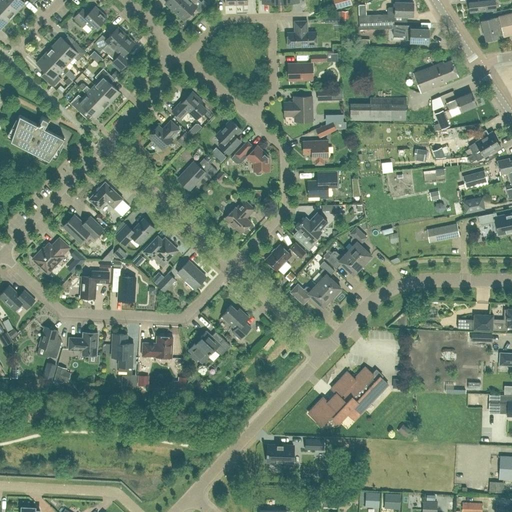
[(0,0),(0,12),(8,20),(16,11),(3,0),(0,0)]
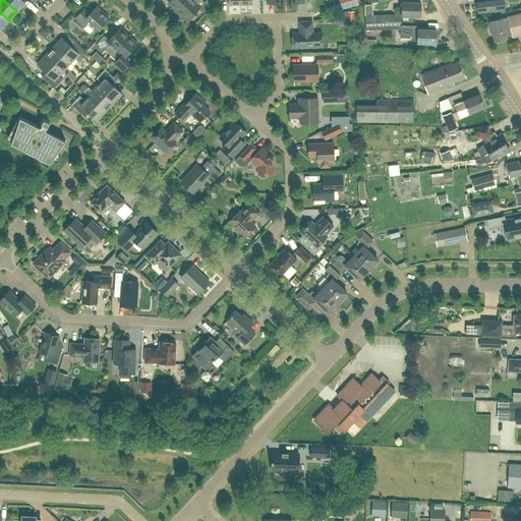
[(3,0),(16,11),(25,3),(21,0),(3,0)]
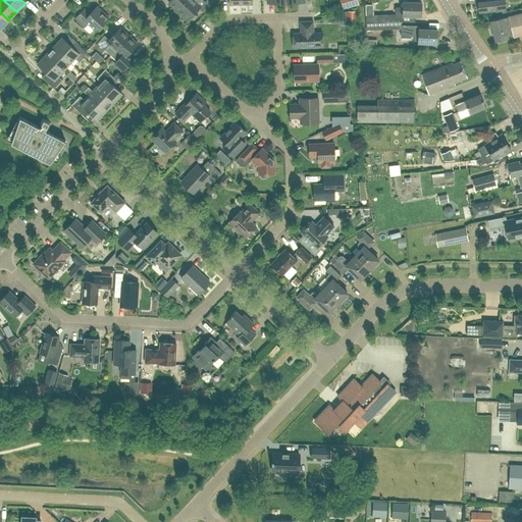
[(178,11),(189,0),(170,0),(169,2),(178,11)]
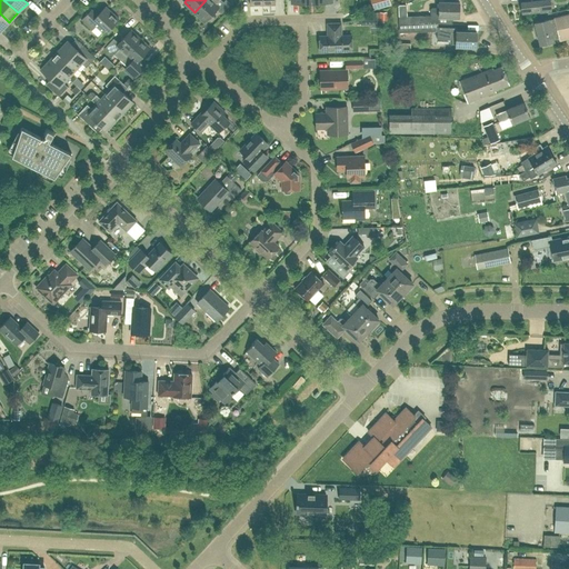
[(225,0),(223,2),(221,0),(206,0),(195,12),(205,22),(217,9),(221,13),(231,5),(226,0),(225,0)]
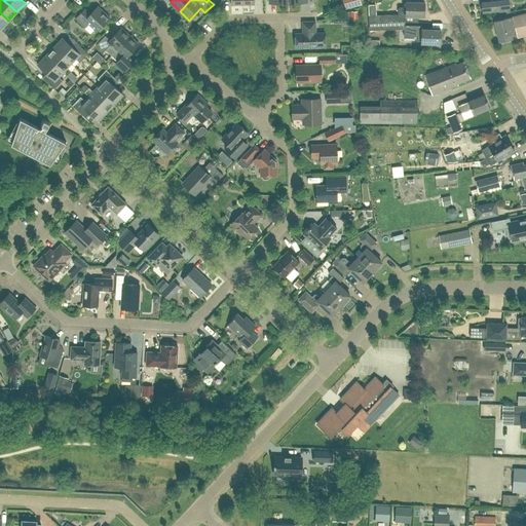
[(509,5),(508,0),(482,0),(481,0),(483,13),(499,11),(509,10),(509,5)]
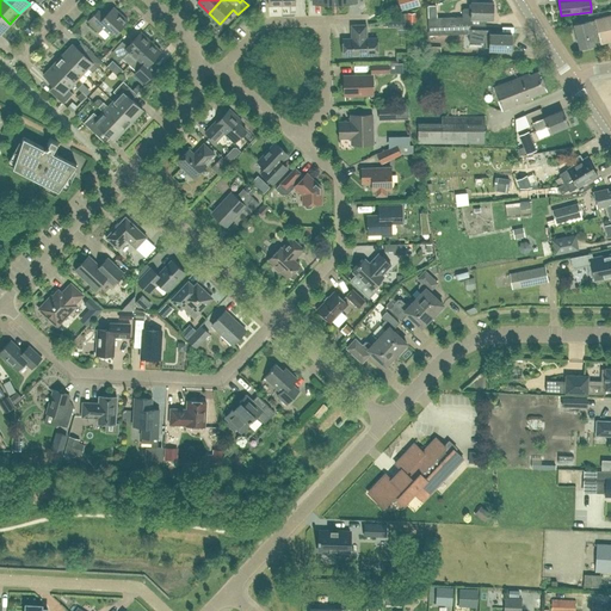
[(462,10),(462,17),(429,18),(429,35),(470,34),(470,25),(471,25),(471,18),(493,19),(493,2),(470,1),(470,8),(463,8),(462,10)]
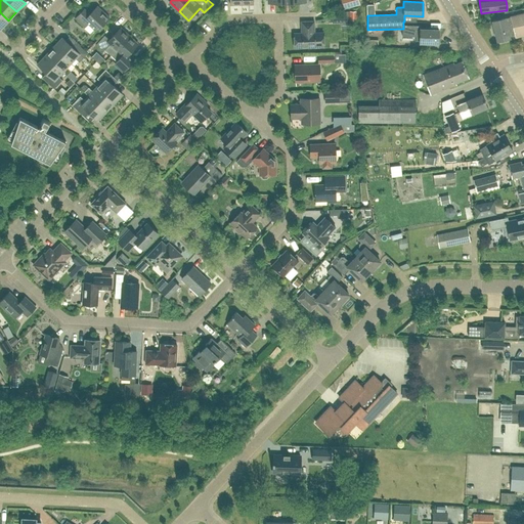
[(97,27),(99,29),(110,17),(97,6),(90,13),(84,8),(75,18),(84,27),(88,24),(95,30),(97,27)]
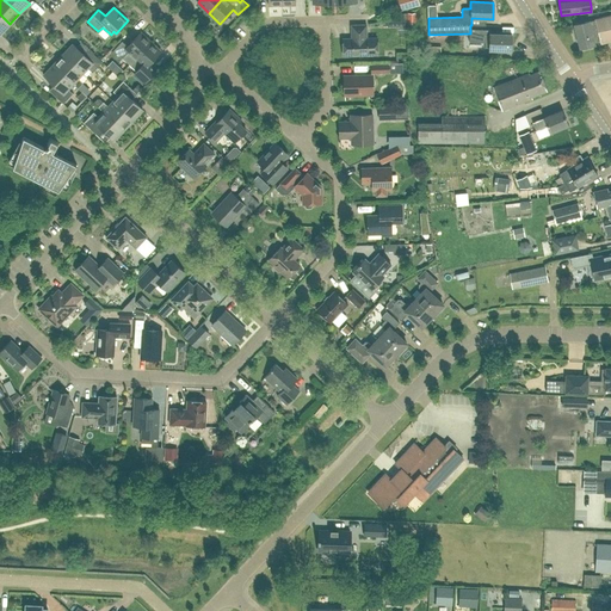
[(0,34),(10,24),(0,14),(0,34)]
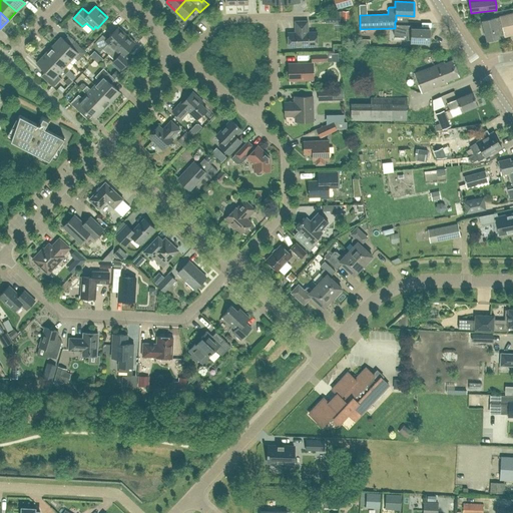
[(482,20),(484,30),(487,40),(512,33),(512,13),(494,18),(494,17),(482,20)]
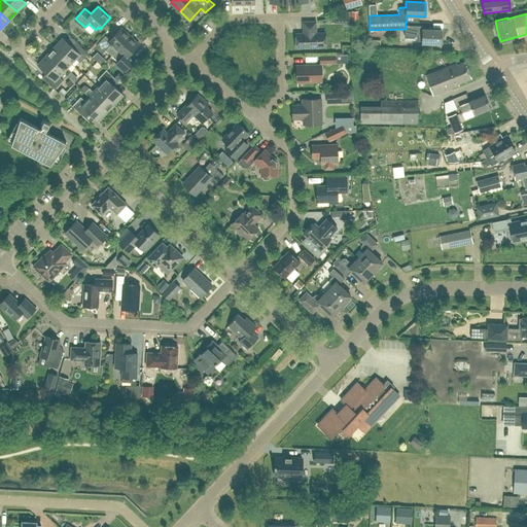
[(295,33),(296,48),(325,47),(325,32),(316,33),(316,21),(303,22),(304,33),(295,33)]
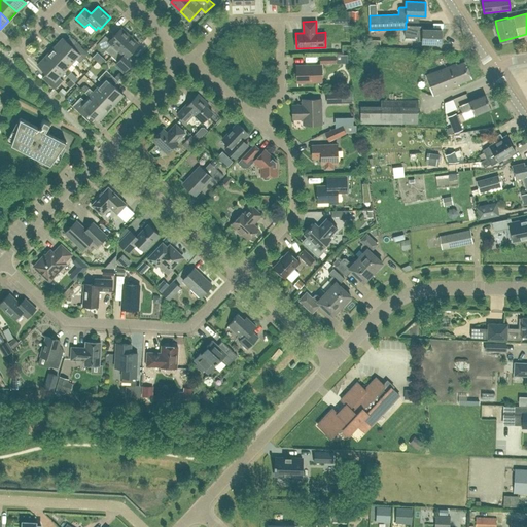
[(116,50),(130,36),(120,28),(110,40),(105,35),(97,44),(104,51),(110,44),(116,50)]
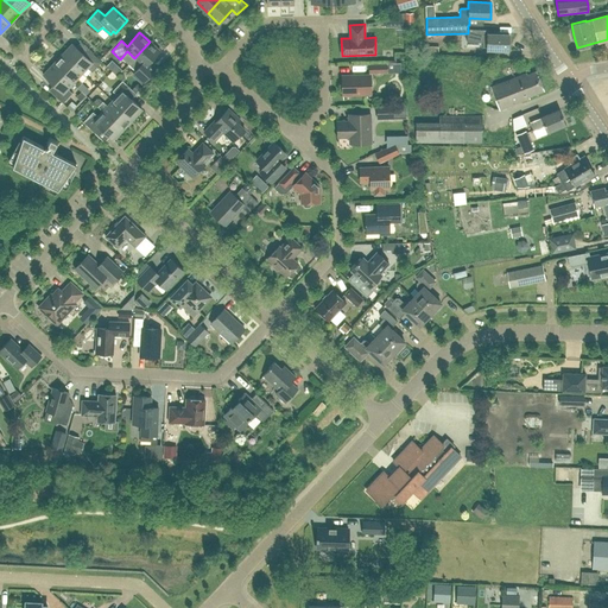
[(486,49),(507,50),(508,35),(487,33),(486,42),(479,42),(479,46),(486,46),(486,49)]
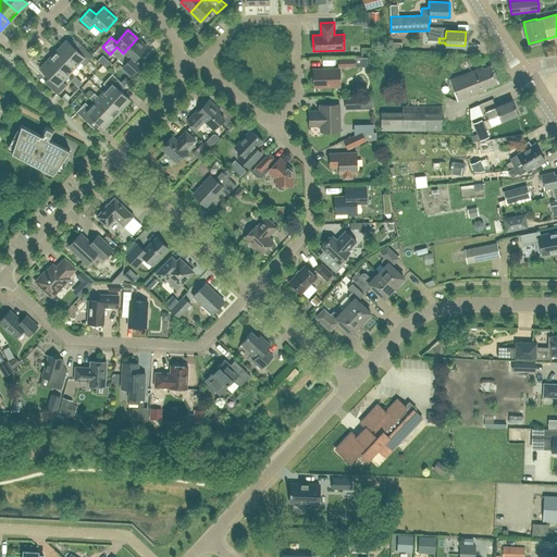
[(137,38),(123,53),(130,59),(124,64),(125,69),(132,75),(141,65),(135,60),(147,47),(137,38)]
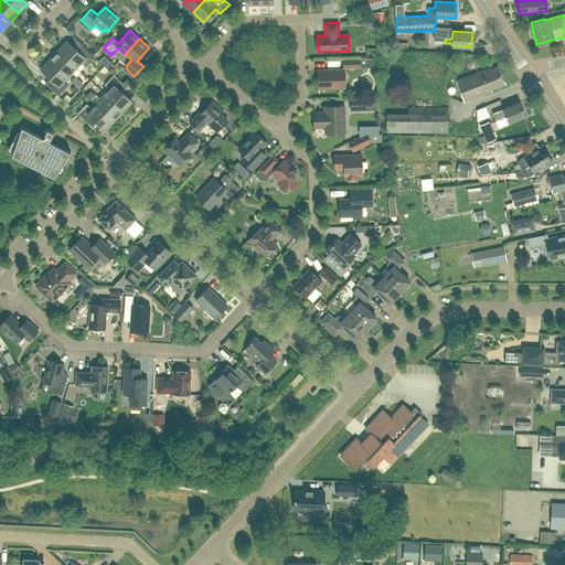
[(59,51),(76,67),(82,63),(86,66),(91,62),(94,57),(91,53),(86,59),(67,41),(59,51)]
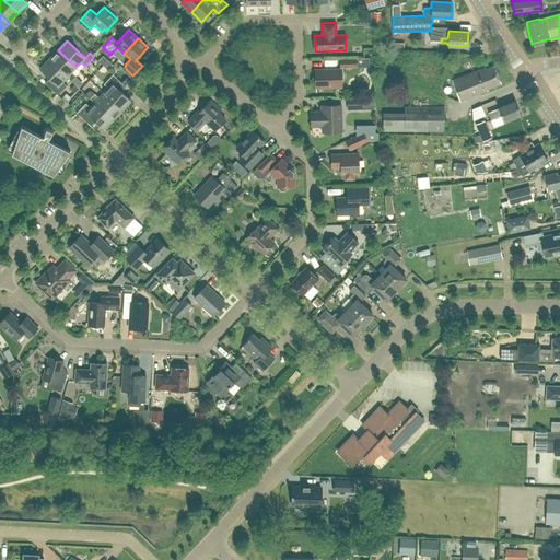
[(49,59),(67,77),(71,81),(76,76),(71,72),(76,67),(58,50),(49,59)]
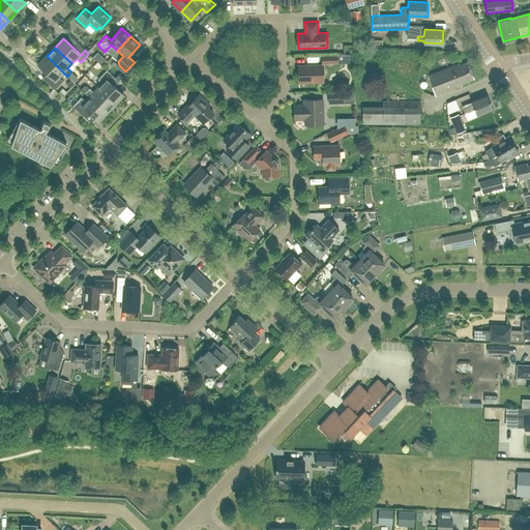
[(63,72),(47,56),(37,65),(47,74),(42,79),(55,90),(63,81),(59,77),(63,72)]
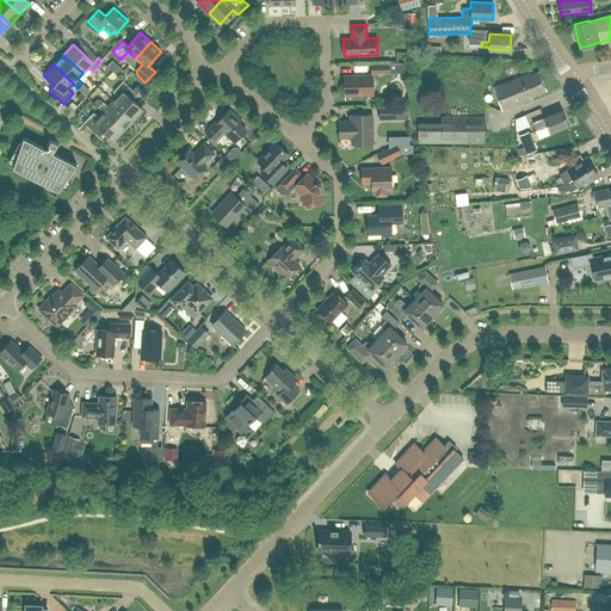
[(547,91),(538,72),(524,78),(523,75),(493,87),(501,111),(532,99),(531,97),(547,91)]
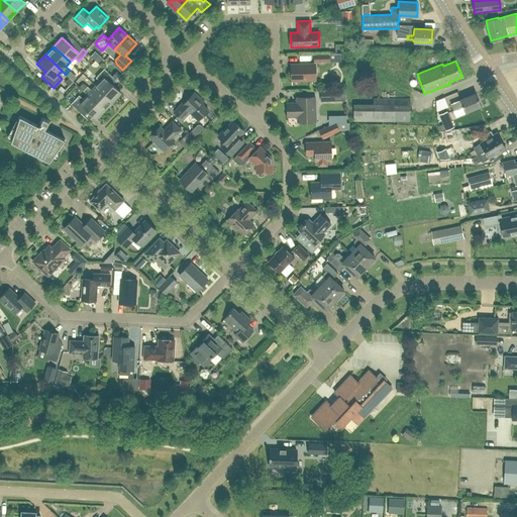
[(291,65),(292,81),(315,80),(315,64),(291,65)]
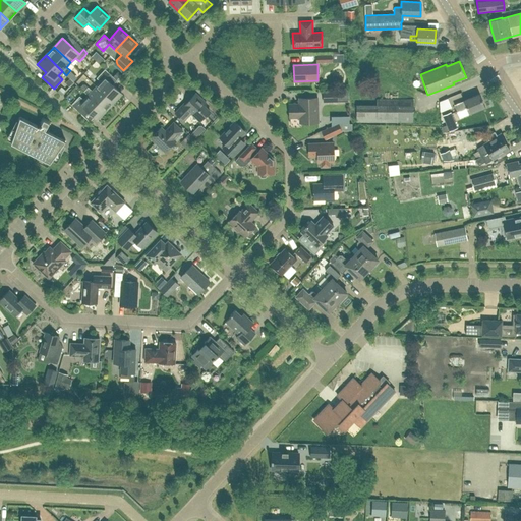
[(96,87),(113,103),(121,94),(113,84),(117,80),(105,69),(97,77),(101,81),(96,87)]
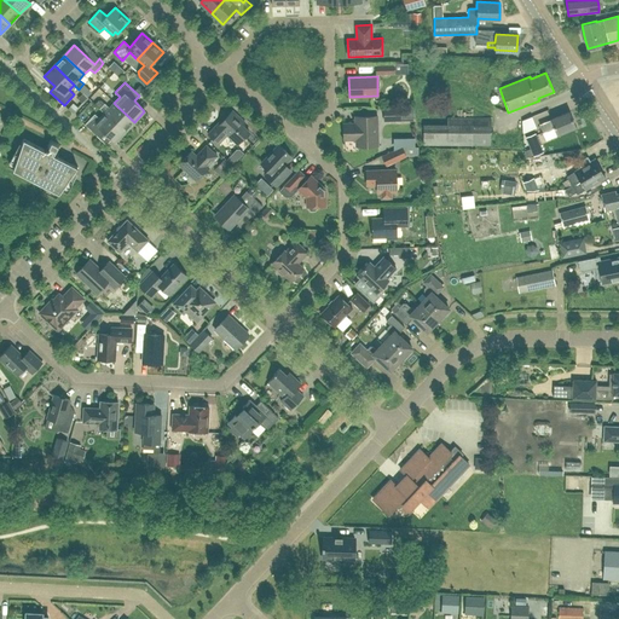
[(157,88),(152,84),(146,90),(151,94),(157,88)]
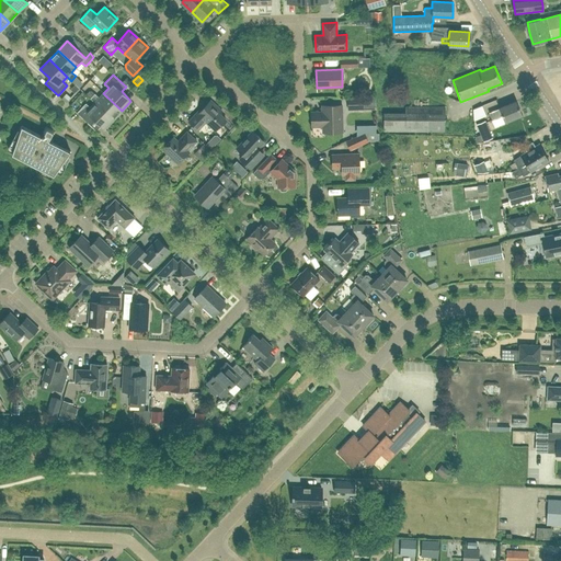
[(66,93),(61,99),(66,102),(70,98),(66,93)]
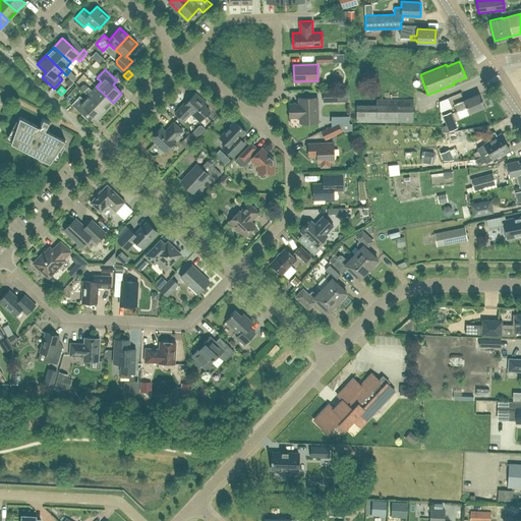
[(113,103),(96,87),(92,91),(88,87),(83,92),(88,95),(88,96),(105,111),(113,103)]
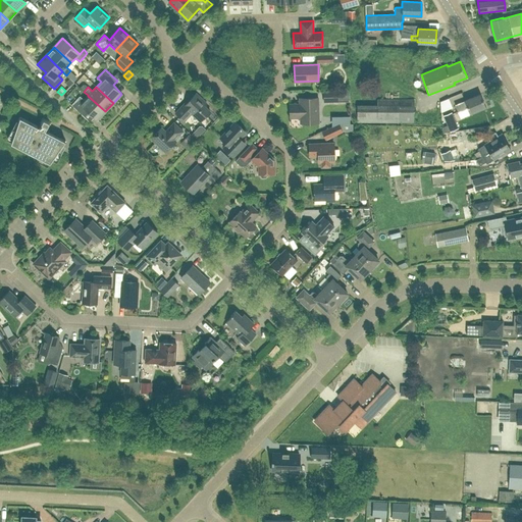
[(334,102),(338,102),(338,91),(324,91),(324,102),(334,102)]
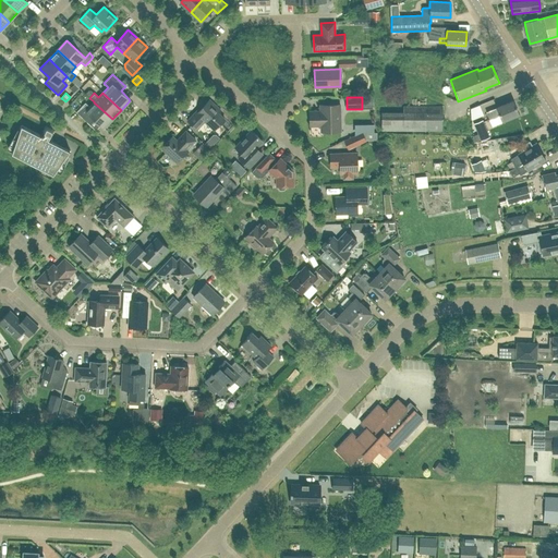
[(197,130),(205,121),(207,124),(208,123),(215,129),(225,119),(218,112),(221,110),(209,99),(201,108),(199,107),(187,121),(197,130)]
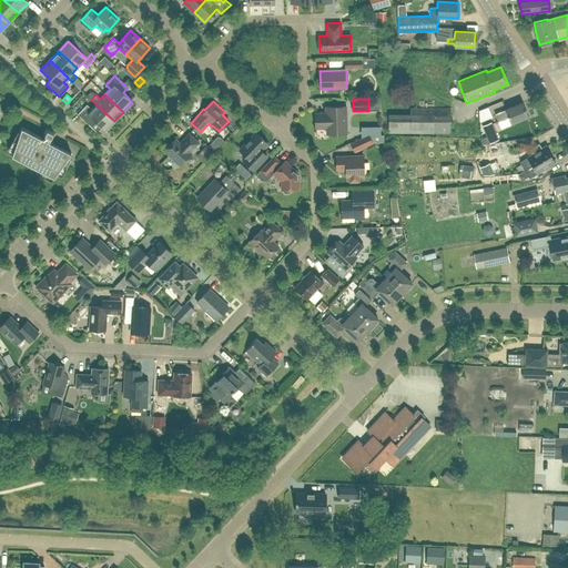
[(528,117),(521,102),(505,110),(495,114),(498,122),(508,118),(510,124),(528,117)]
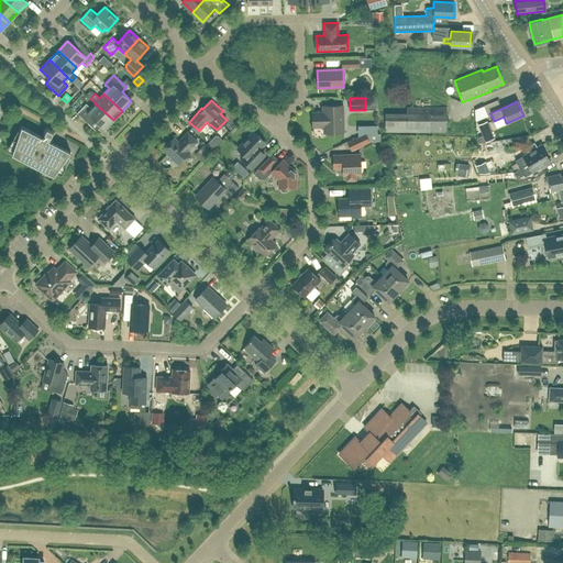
[(113,120),(95,103),(90,108),(86,103),(77,113),(90,125),(95,120),(105,130),(113,120)]
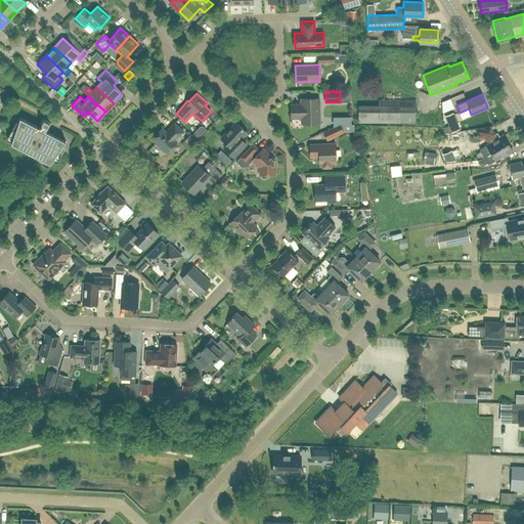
[(301,118),(301,124),(320,123),(319,98),(301,98),(301,104),(291,104),(291,119),(301,118)]
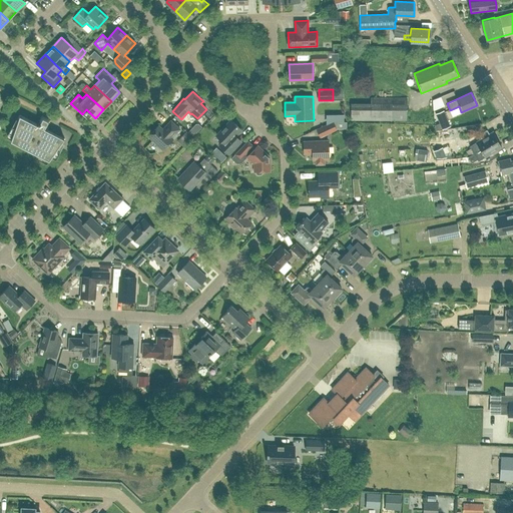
[(371,120),(407,120),(407,97),(371,96),(371,103),(371,120)]
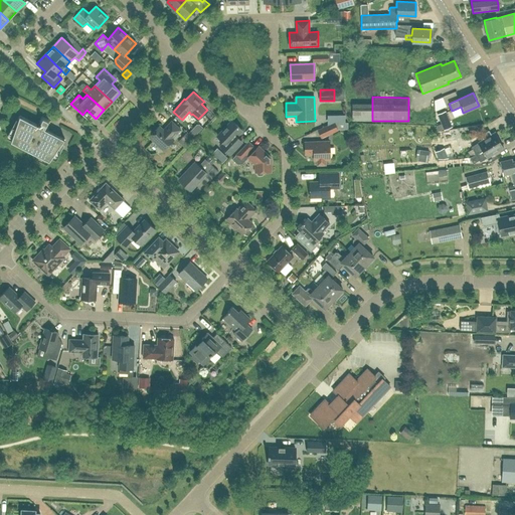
[(445,111),(438,115),(444,130),(452,127),(445,111)]
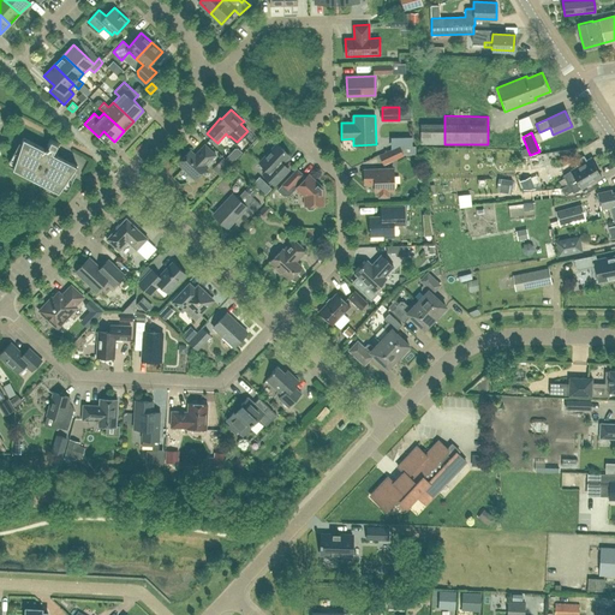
[(23,138),(13,169),(59,192),(77,166),(53,154),(59,143),(49,138),(47,145),(49,147),(48,150),(23,138)]
